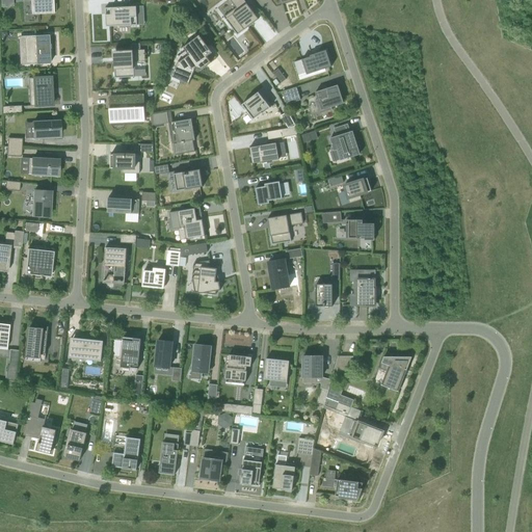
[(53,4),(53,0),(30,0),(31,15),(54,14),(54,12),(56,12),(56,4),(53,4)]
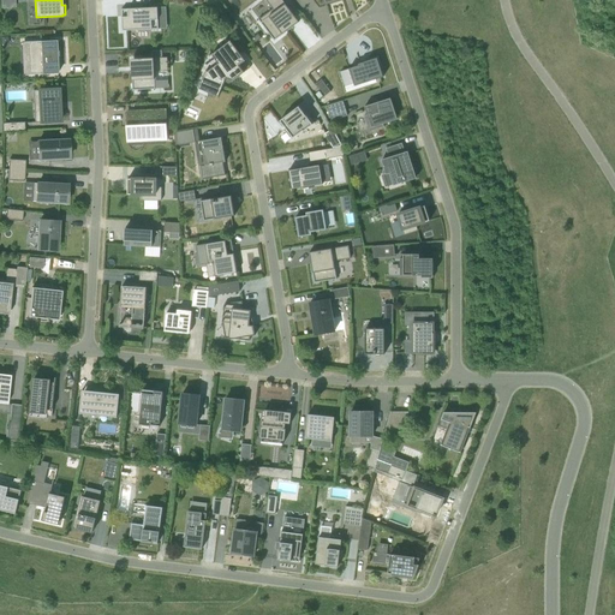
[(298,19),(296,18),(282,0),(266,0),(274,10),(260,19),(258,19),(275,41),(287,31),(290,30),(298,23),(299,22),(298,19)]
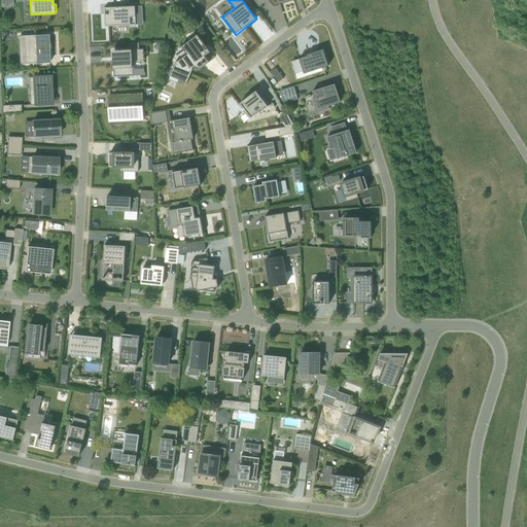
[(104,6),(105,25),(136,23),(135,4),(104,6)]
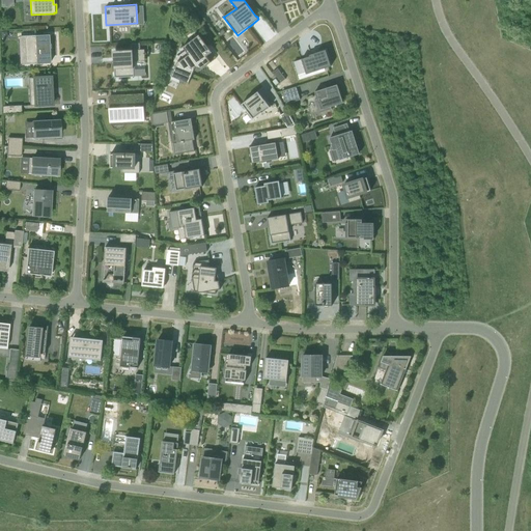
[(34,36),(34,39),(26,39),(27,61),(35,61),(36,64),(50,63),(49,35),(34,36)]
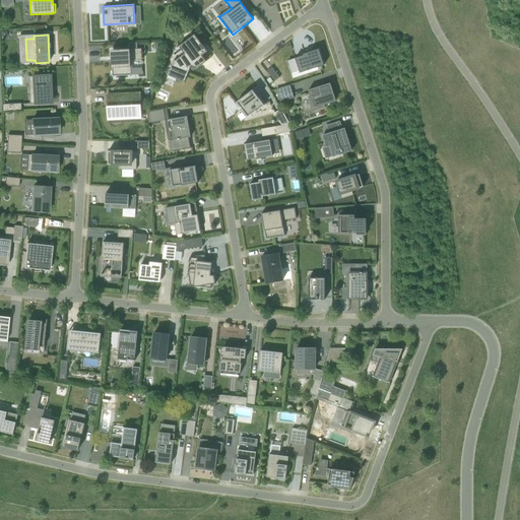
[(178,43),(170,61),(160,82),(173,87),(177,78),(185,82),(191,69),(194,71),(207,61),(205,58),(210,55),(195,35),(180,46),(178,43)]
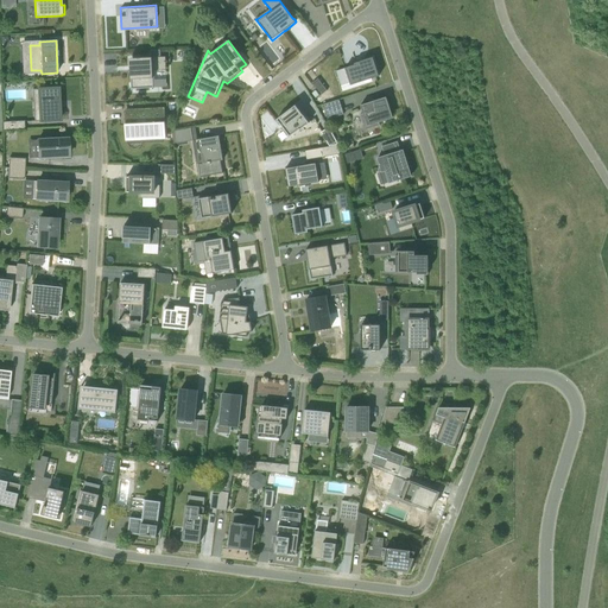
[(156,57),(131,58),(132,89),(154,88),(153,70),(157,70),(156,57)]
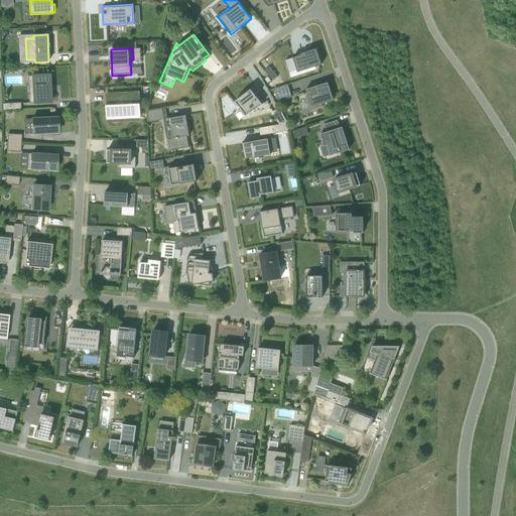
[(316,48),(300,54),(301,55),(293,57),(298,73),(323,65),(316,48)]
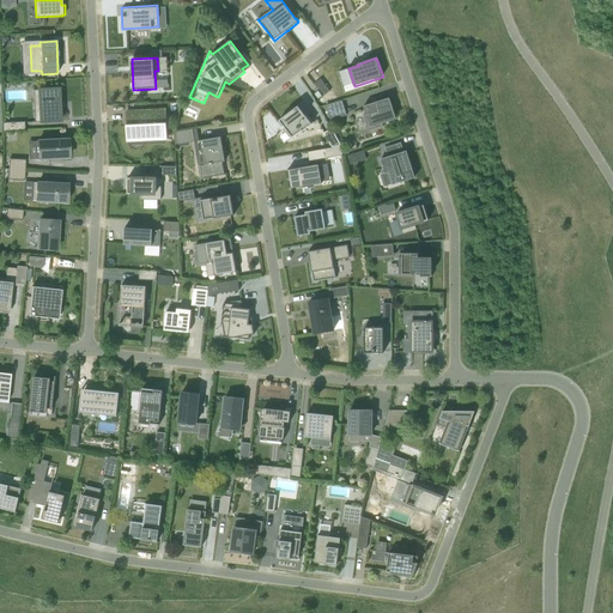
[(331,91),(321,79),(315,84),(319,89),(325,96),(331,91)]
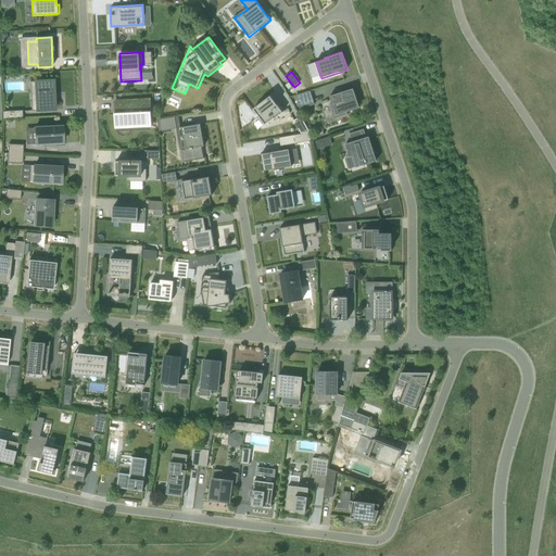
[(35,81),(36,111),(54,110),(53,80),(35,81)]
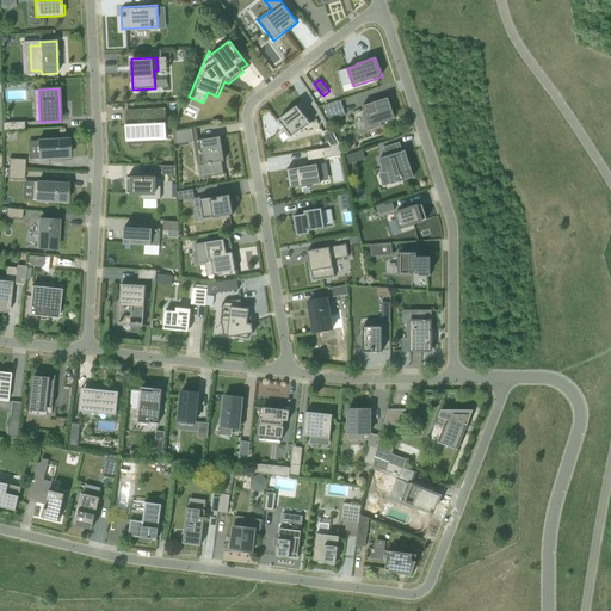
[(387,98),(359,107),(368,131),(382,127),(381,123),(393,119),(393,117),(390,110),(393,110),(390,103),(389,104),(387,98)]
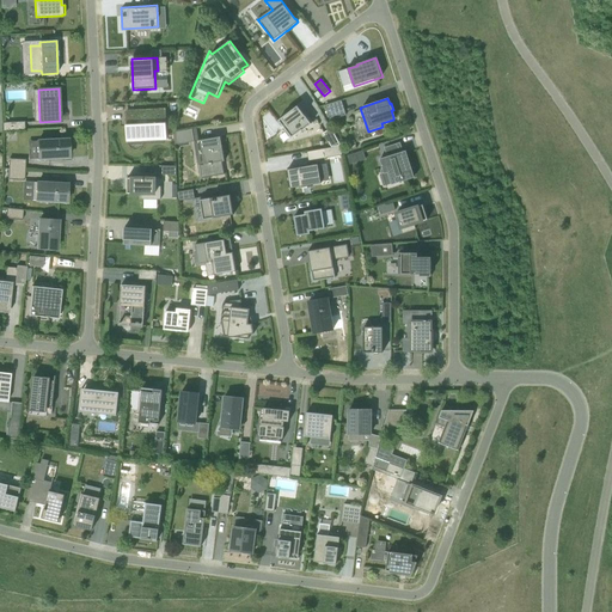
[(342,101),(325,105),(330,121),(347,115),(342,101)]
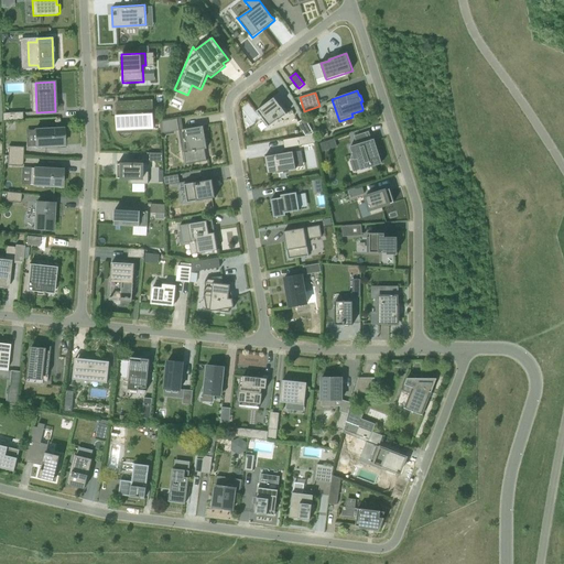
[(274,98),(257,111),(270,128),(289,114),(282,105),(281,106),(274,98)]
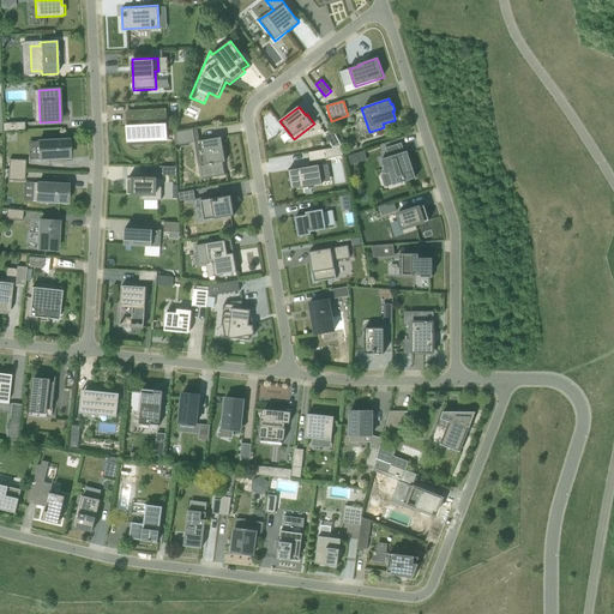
[(167,139),(166,110),(127,113),(128,142),(167,139)]
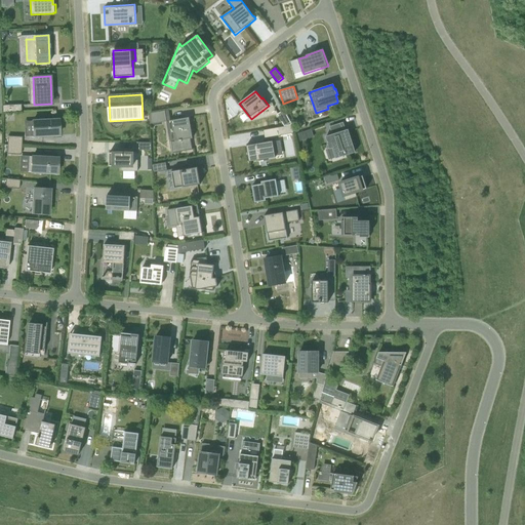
[(151,113),(152,124),(167,121),(165,111),(151,113)]
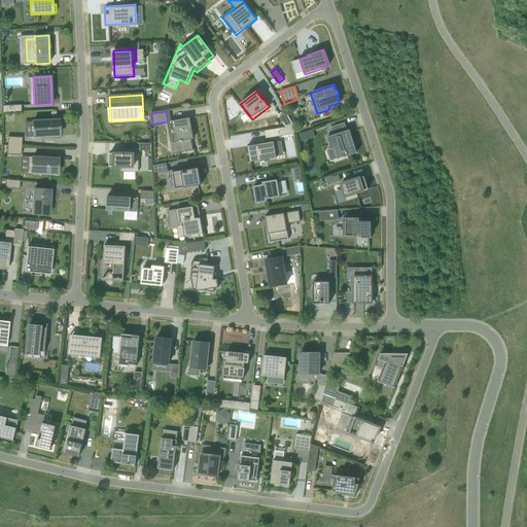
[(292,124),(285,111),(279,114),(286,127),(292,124)]
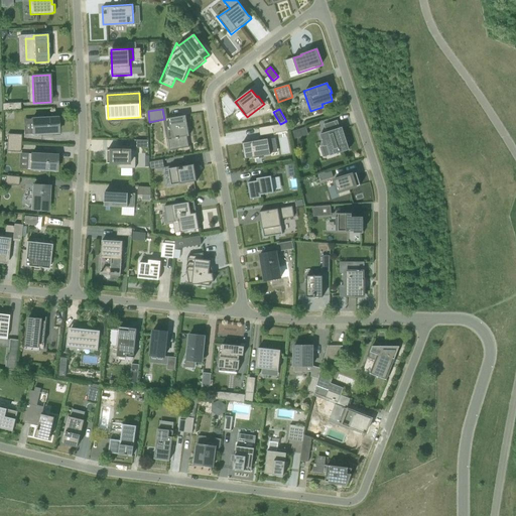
[(172,139),(176,138),(176,139),(179,139),(179,138),(189,136),(186,120),(185,120),(184,116),(180,117),(167,119),(169,130),(171,130),(172,139)]
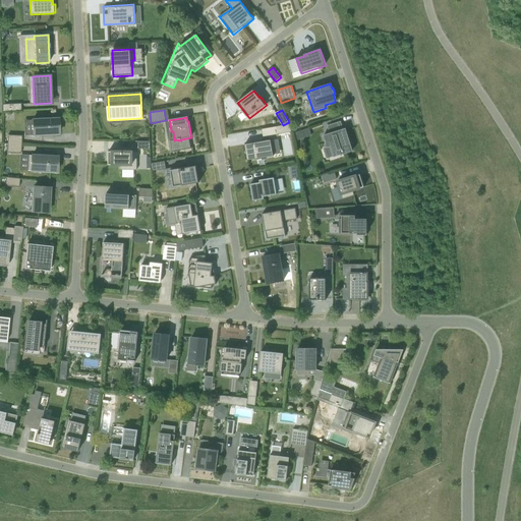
[(33,120),(33,135),(58,134),(58,119),(33,120)]
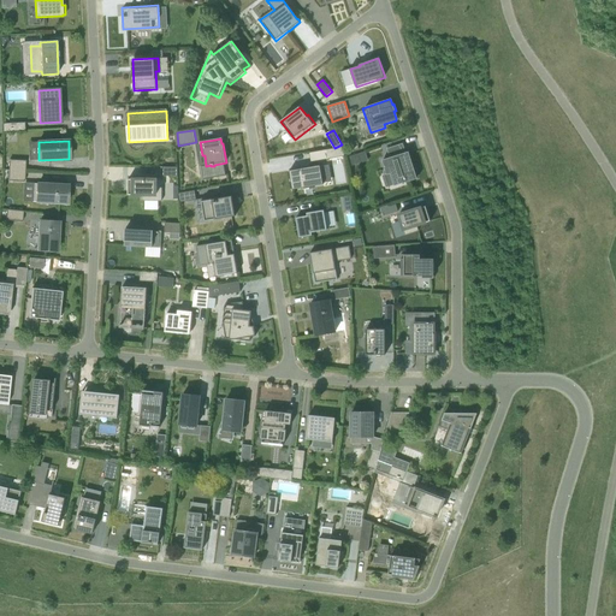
[(390,158),(383,160),(385,171),(386,171),(388,175),(390,173),(395,185),(394,185),(395,187),(418,179),(414,167),(413,167),(413,166),(412,166),(410,166),(408,161),(412,160),(409,152),(406,153),(403,144),(386,149),(390,158)]
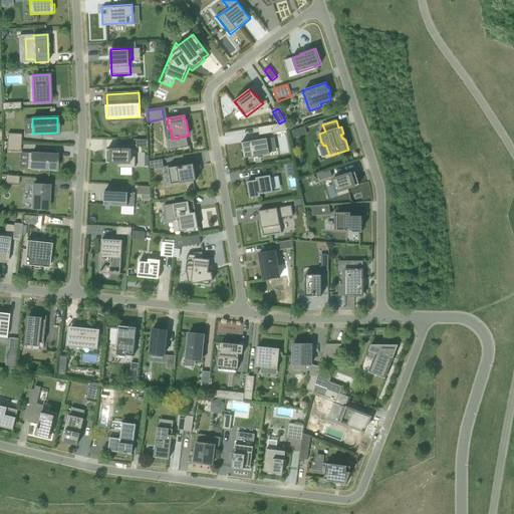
[(272,124),(274,133),(287,131),(286,122),(272,124)]
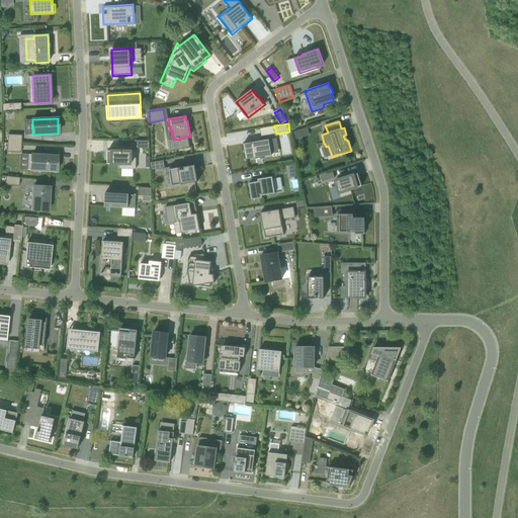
[(262,137),(276,134),(274,125),(260,128),(262,137)]
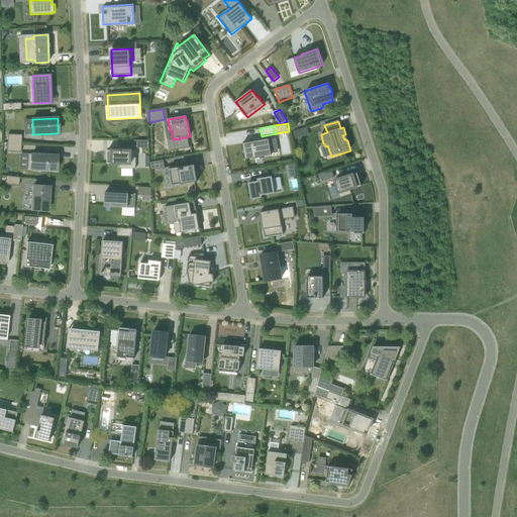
[(300,137),(298,130),(292,132),(295,139),(300,137)]
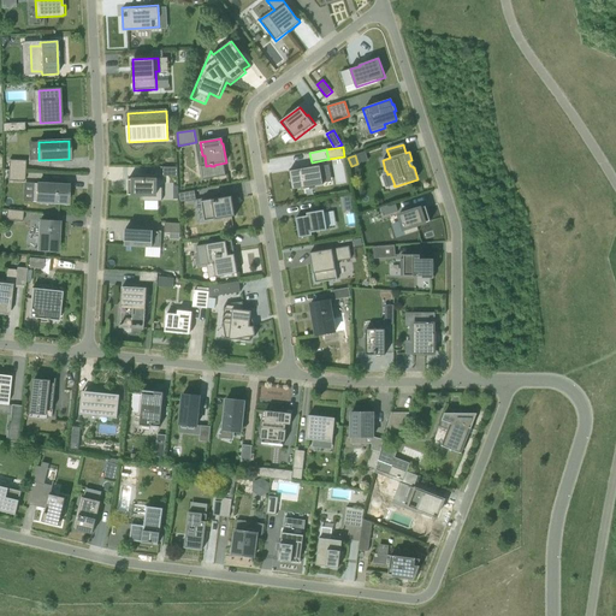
[(9,171),(25,171),(25,161),(9,160),(9,171)]
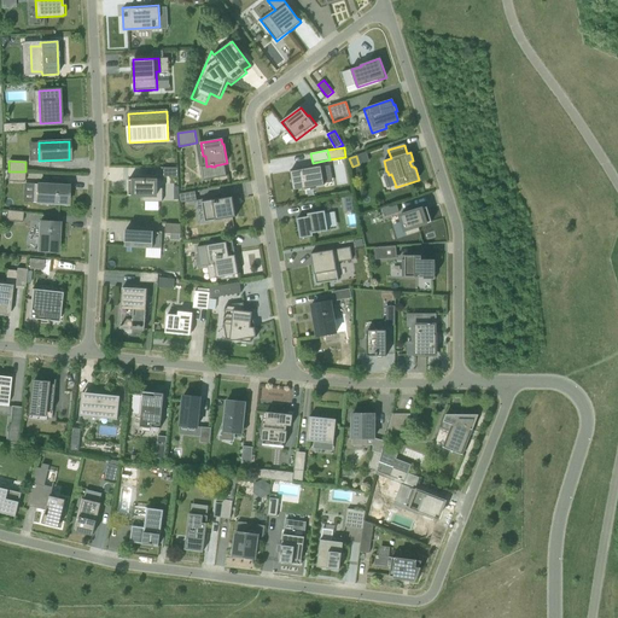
[(291,172),(293,191),(304,188),(305,190),(315,188),(315,187),(325,186),(321,167),(291,172)]
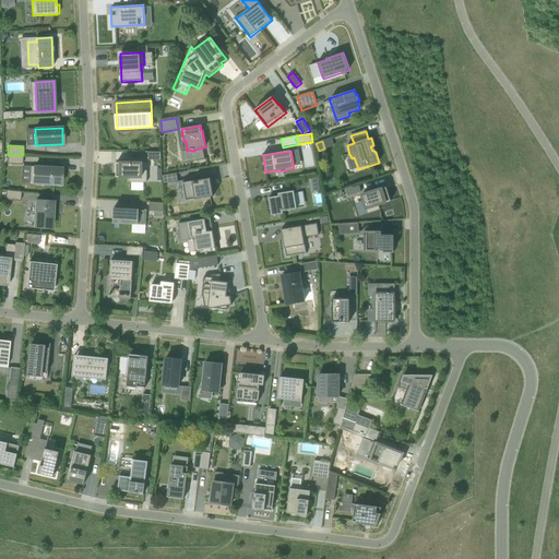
[(22,165),(23,155),(8,155),(8,164),(22,165)]
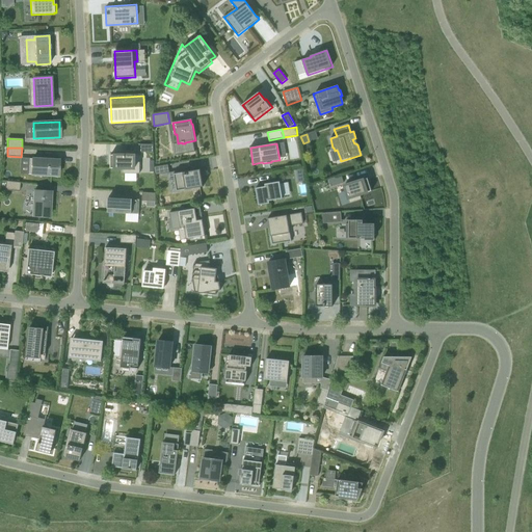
[(111,155),(111,168),(124,168),(123,174),(135,174),(135,155),(111,155)]
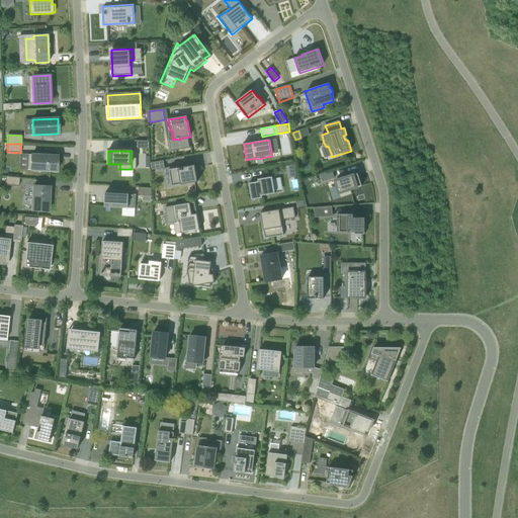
[(27,170),(52,171),(56,171),(57,156),(28,155),(27,170)]
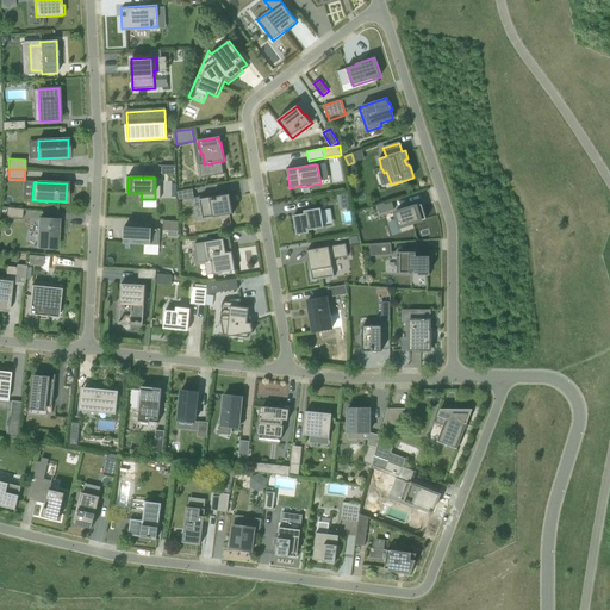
[(178,191),(179,200),(194,198),(193,188),(178,191)]
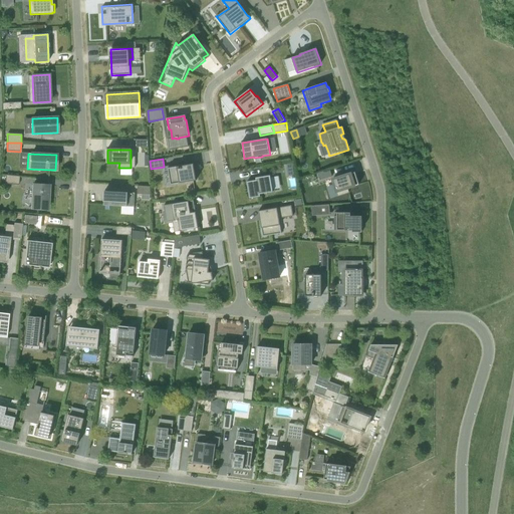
[(168,166),(171,185),(197,181),(194,164),(179,167),(178,164),(168,166)]
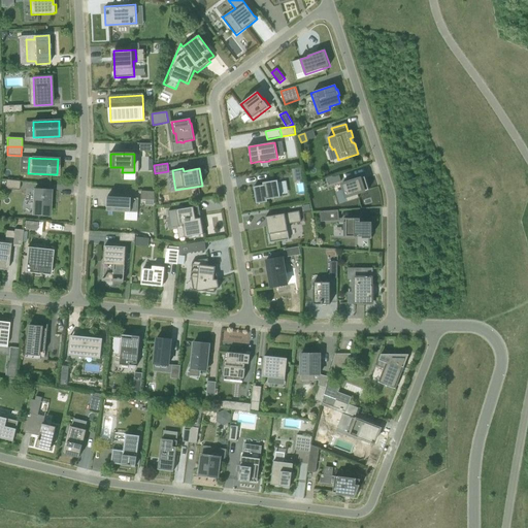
[(339,174),(340,174),(339,173),(327,178),(329,186),(341,182),(339,174)]
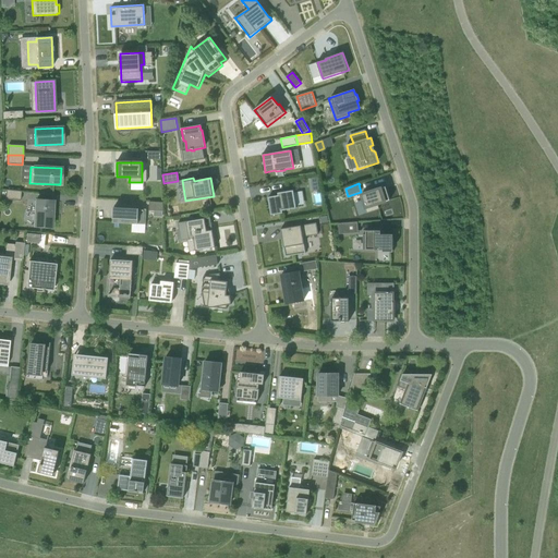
[(377,204),(390,201),(386,186),(361,194),(367,213),(379,209),(377,204)]
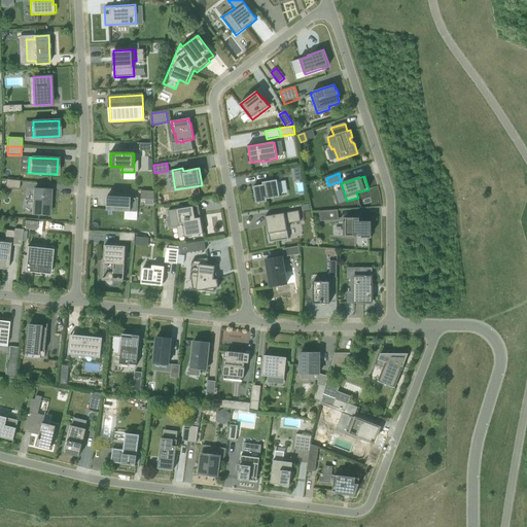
[(5,188),(19,189),(20,181),(6,179),(5,188)]
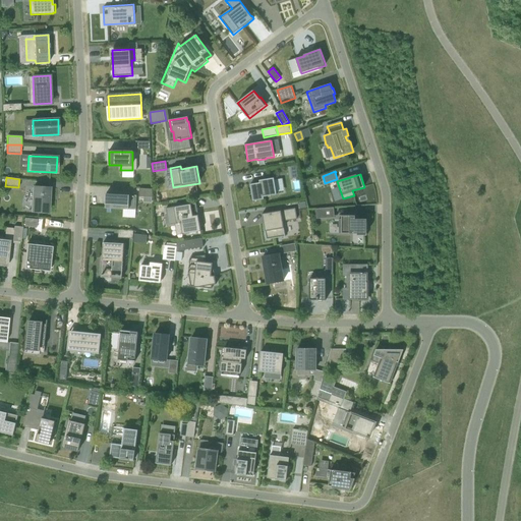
[(250,184),(253,201),(264,199),(264,196),(277,194),(274,178),(259,180),(259,183),(250,184)]
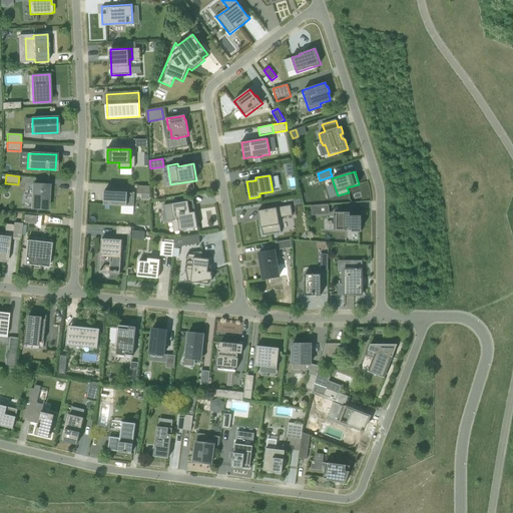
[(31,208),(47,209),(49,185),(33,184),(31,208)]
